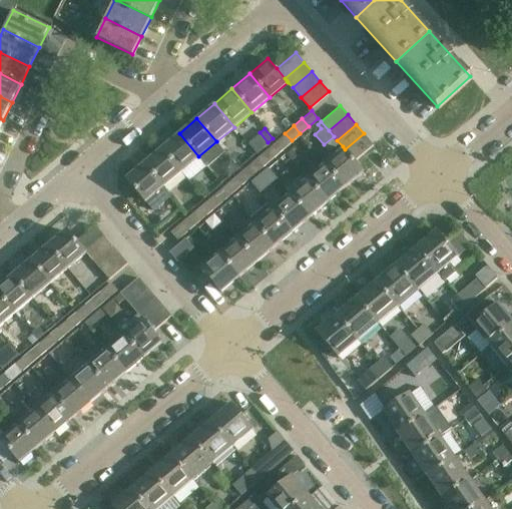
[(198,156),(179,133),(161,147),(181,171),(198,156)]
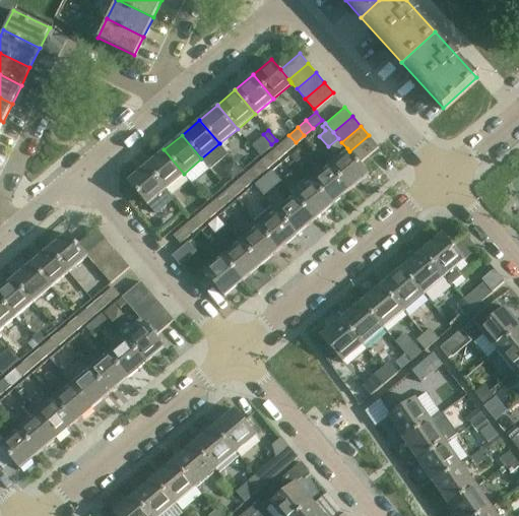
[(279,142),(286,150),(296,142),(288,135),(279,142)]
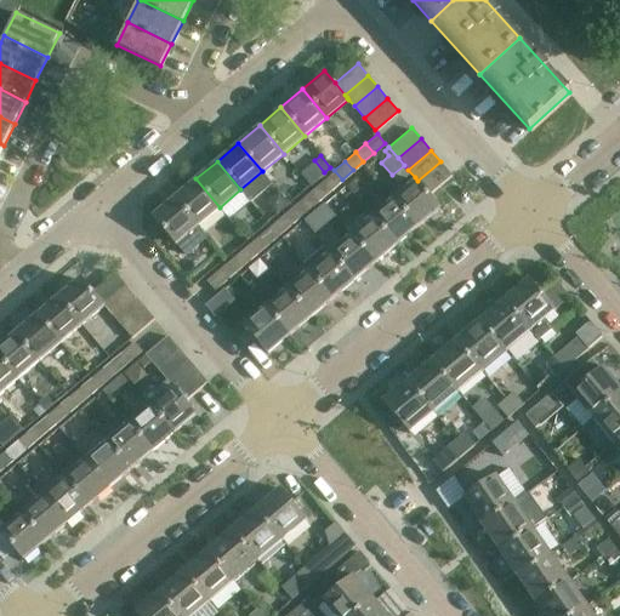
[(417,181),(428,194),(451,174),(441,161),(417,181)]
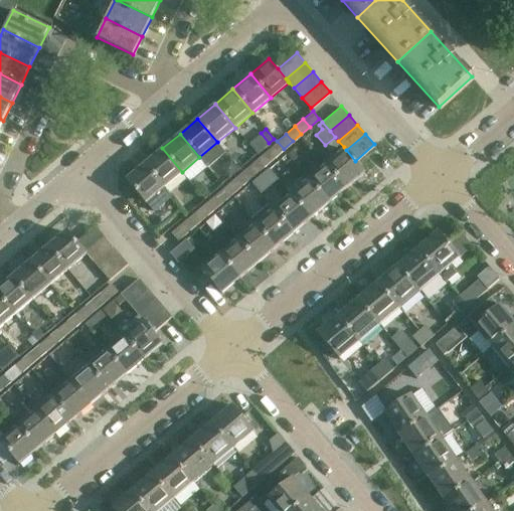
[(268,149),(275,156),(284,149),(277,141),(268,149)]
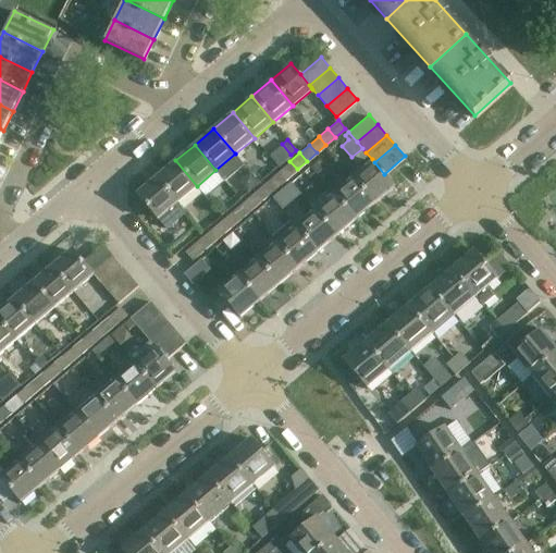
[(384,174),(374,162),(372,159),(353,176),(374,201),(394,185),(384,174)]
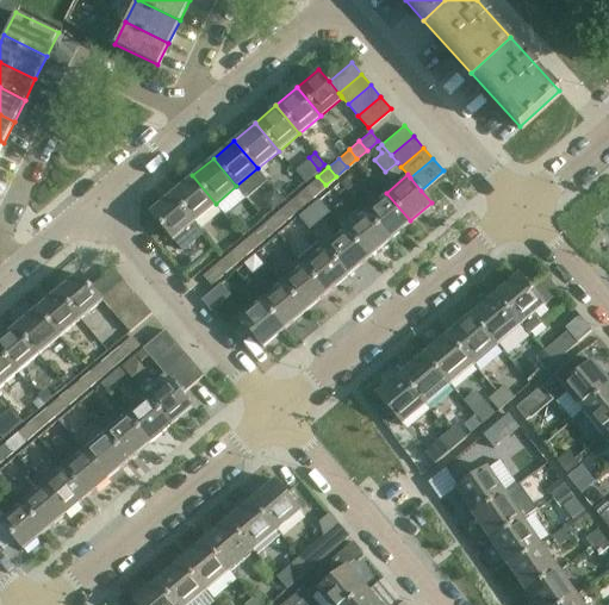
[(216,204),(192,175),(171,193),(194,222),(216,204)]
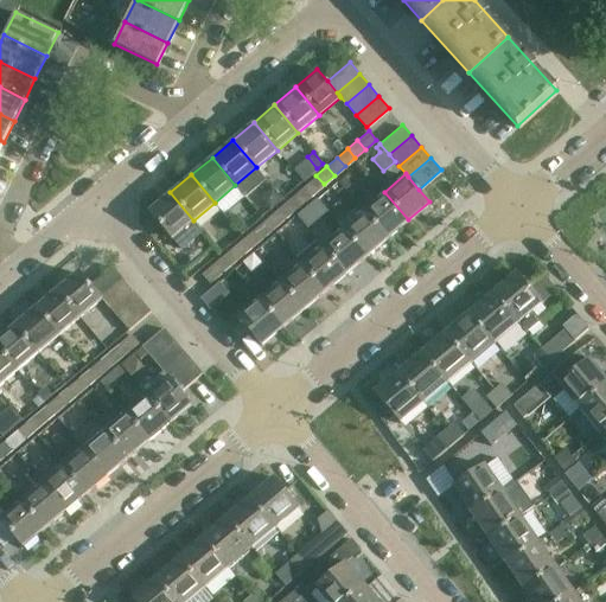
[(306,184),(313,193),(324,184),(316,175),(306,184)]
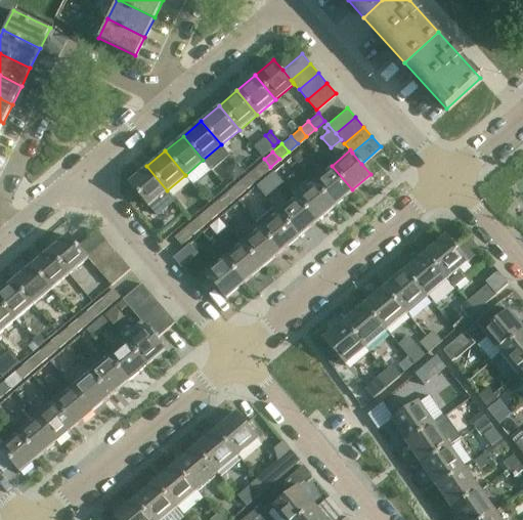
[(250,156),(238,165),(244,170),(254,161),(250,156)]
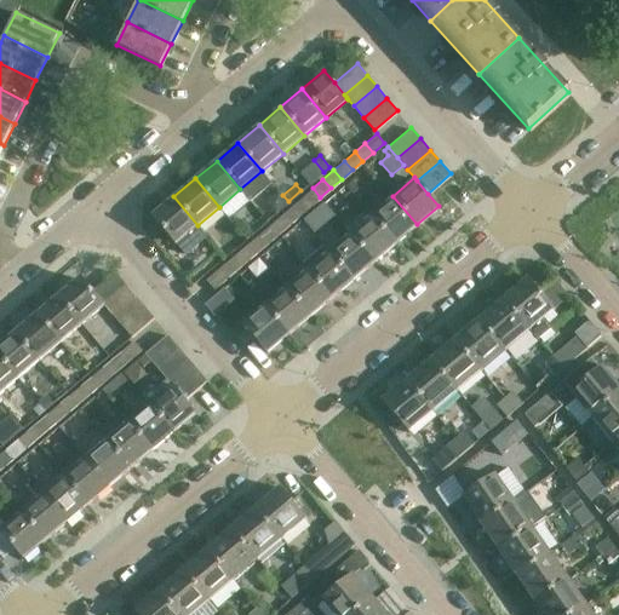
[(302,196),(309,206),(320,197),(313,188),(302,196)]
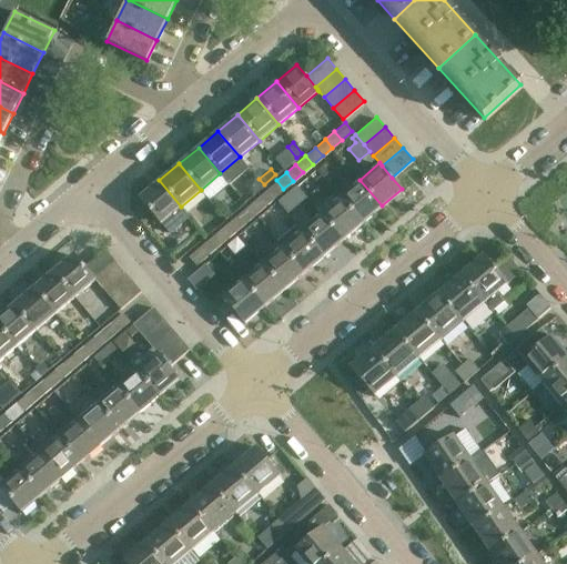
[(249,180),(247,189),(252,194),(263,185),(254,175),(249,180)]
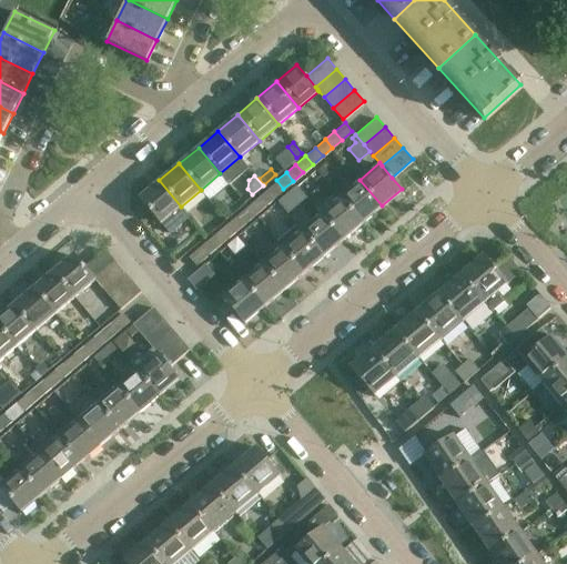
[(181,207),(159,180),(140,197),(161,223),(181,207)]
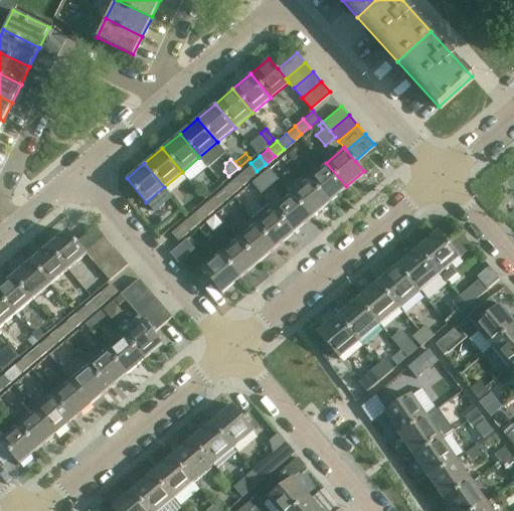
[(257,171),(250,163),(241,171),(248,179),(257,171)]
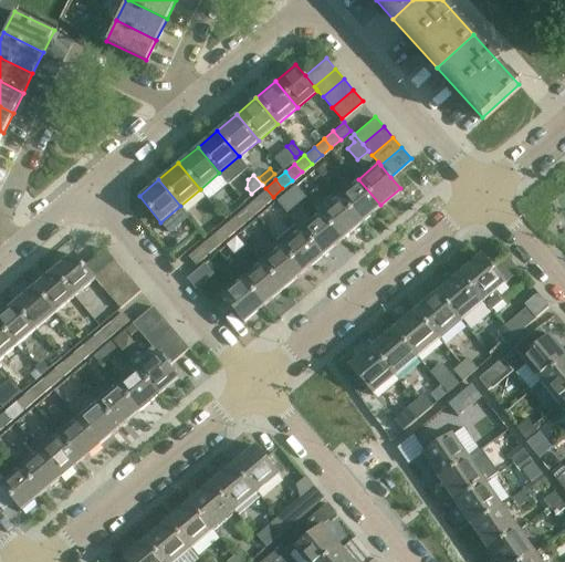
[(338,196),(361,221),(380,205),(358,179),(338,196)]
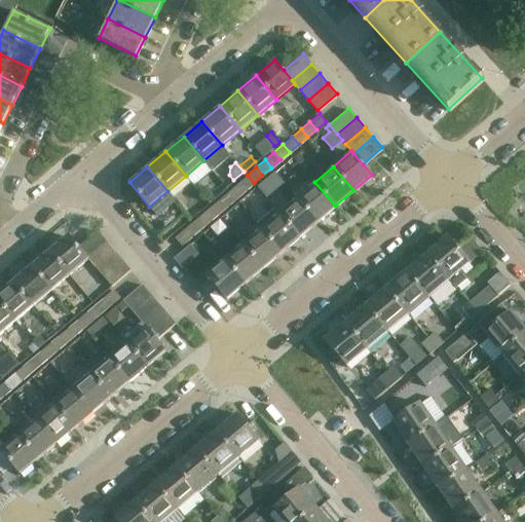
[(237,182),(245,190),(254,183),(247,175),(237,182)]
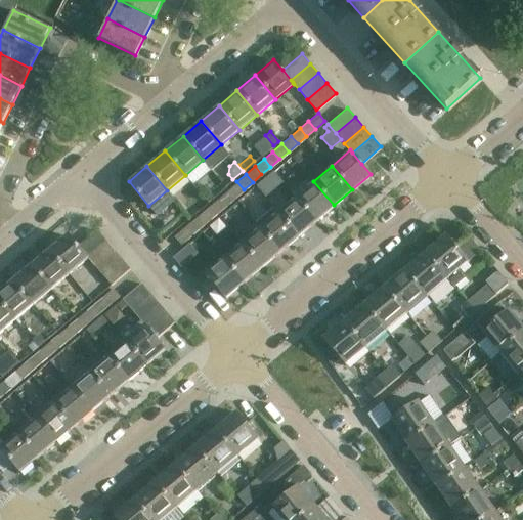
[(228,189),(234,198),(244,189),(236,181),(228,189)]
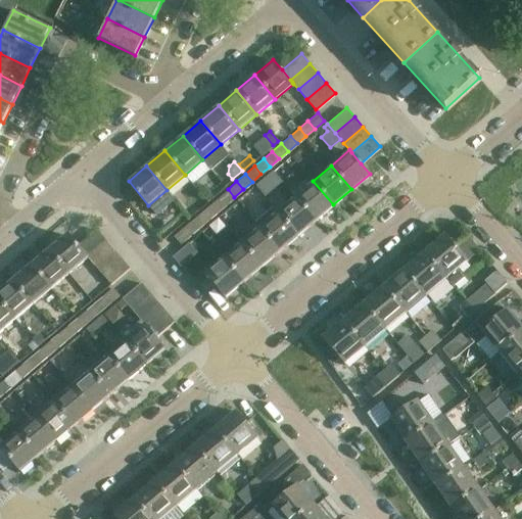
[(295,196),(315,220),(333,204),(313,181),(295,196)]
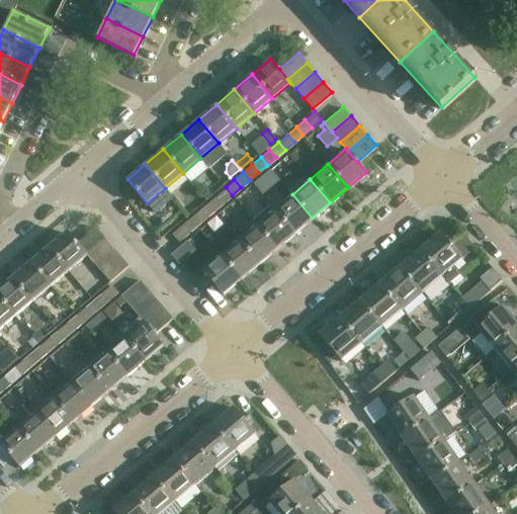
[(217,194),(223,202),(232,195),(226,187),(217,194)]
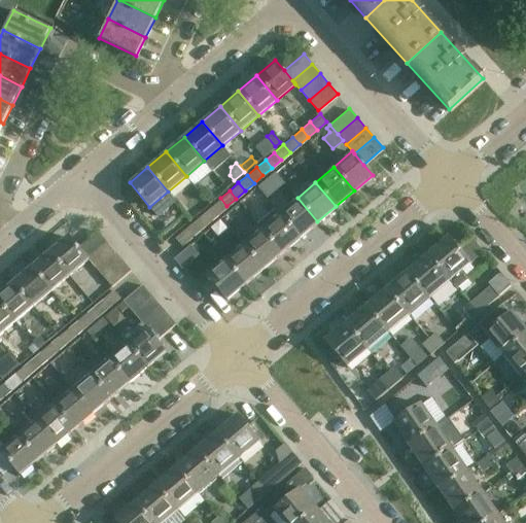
[(246,195),(239,201),(245,208),(252,202),(246,195)]
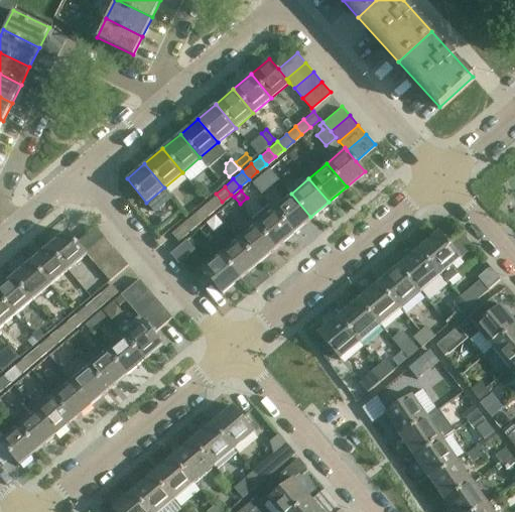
[(222,202),(216,194),(207,202),(214,210),(222,202)]
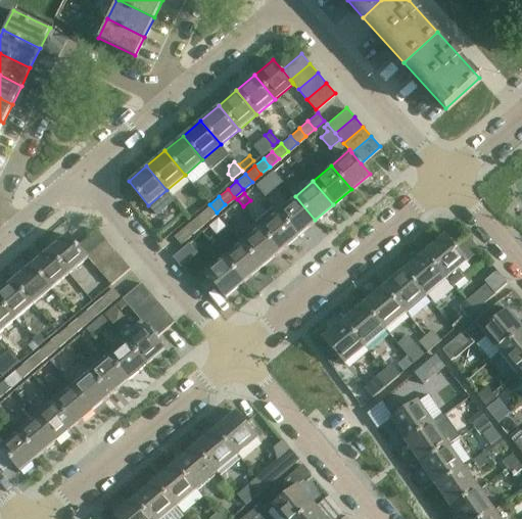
[(277,210),(297,235),(315,220),(295,196),(277,210)]
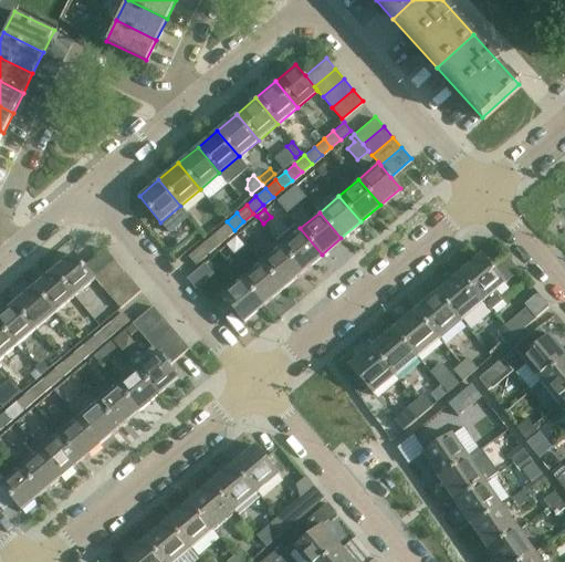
[(227,221),(217,229),(225,238),(234,230),(227,221)]
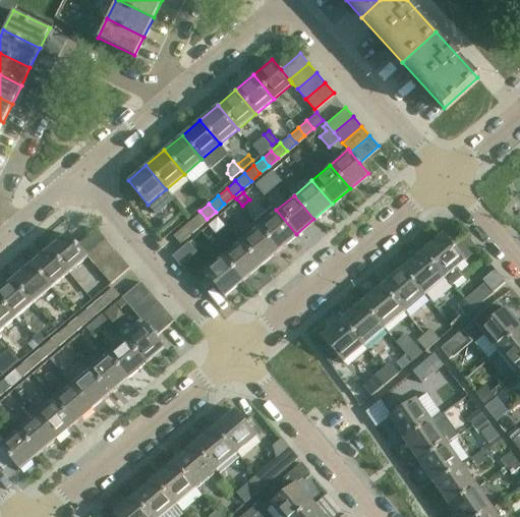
[(169,219),(175,226),(187,216),(181,209),(169,219)]
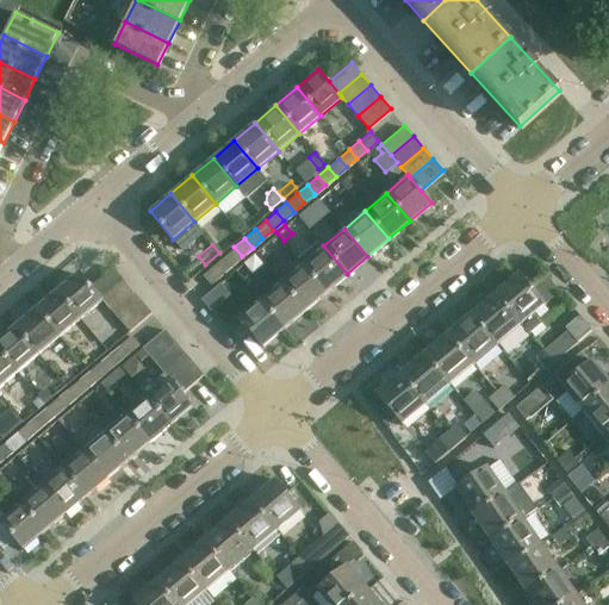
[(302,263),(325,292),(347,274),(323,245),(302,263)]
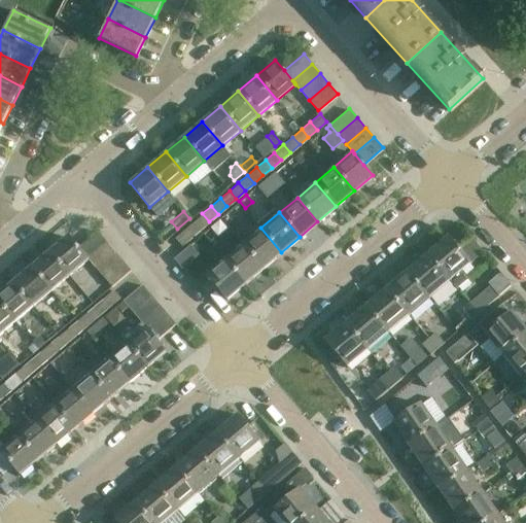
[(202,213),(194,221),(200,229),(209,221),(202,213)]
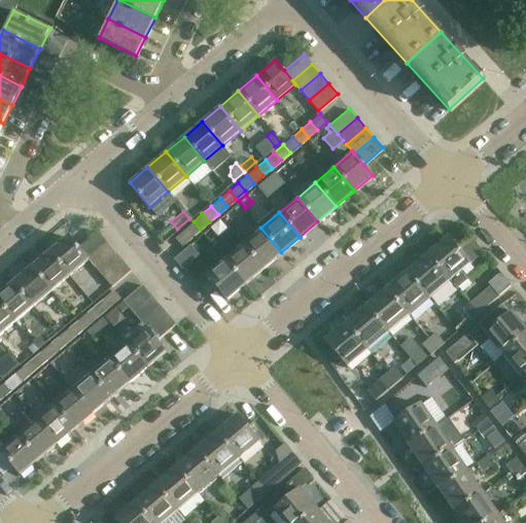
[(194,221),(184,229),(190,237),(200,229),(194,221)]
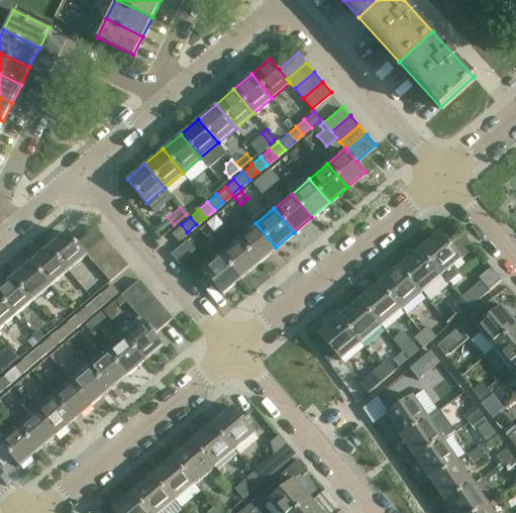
[(238,238),(259,263),(276,247),(255,223),(238,238)]
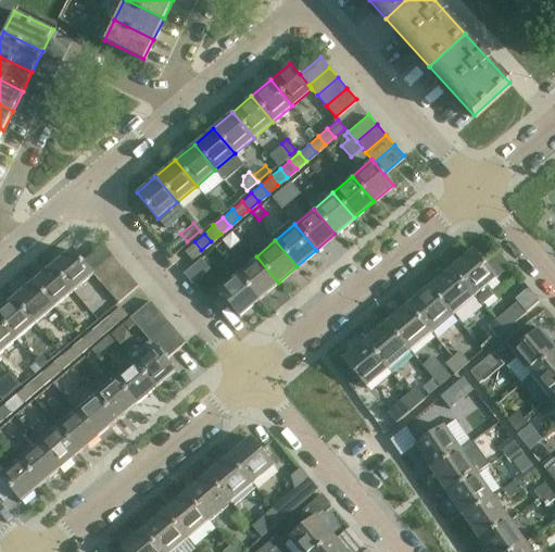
[(185,250),(191,259),(201,250),(194,241),(185,250)]
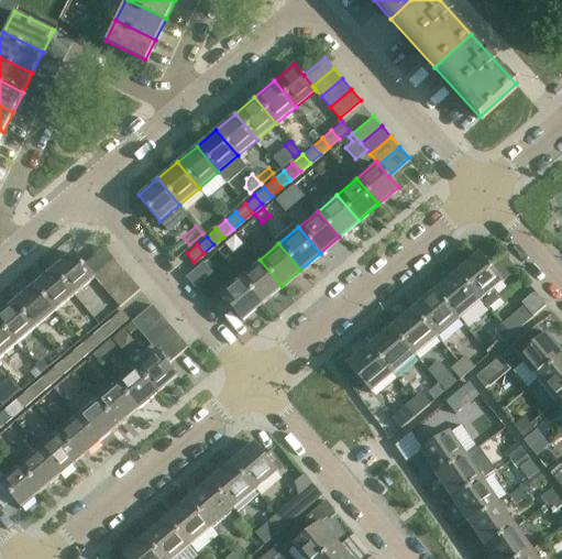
[(91,273),(112,255),(103,245),(83,263),(91,273)]
